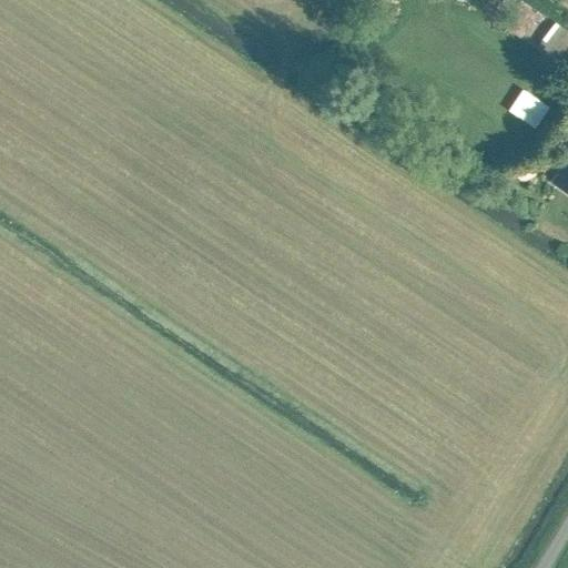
[(499,19),(509,4),(503,0),(497,0),(489,11),(499,19)]
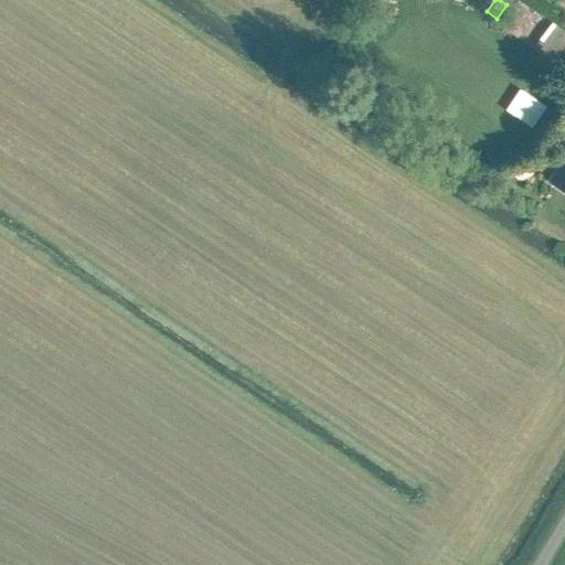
[(564,31),(515,0),(500,27),(564,71),(564,31)]
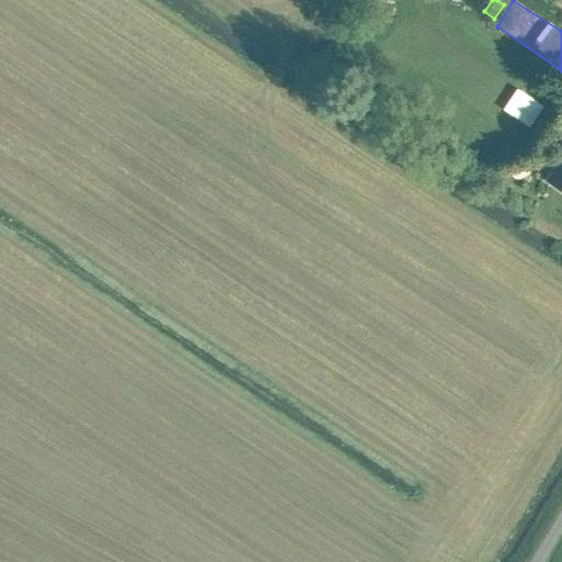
[(503,110),(528,126),(541,107),(516,89),(503,110)]
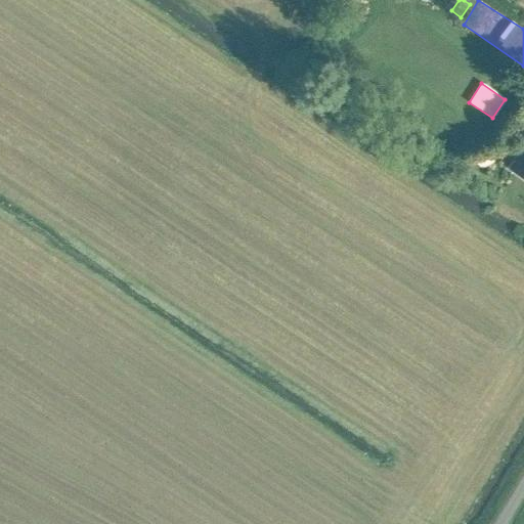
[(523,139),(519,147),(520,148),(508,166),(523,176),(523,139)]
